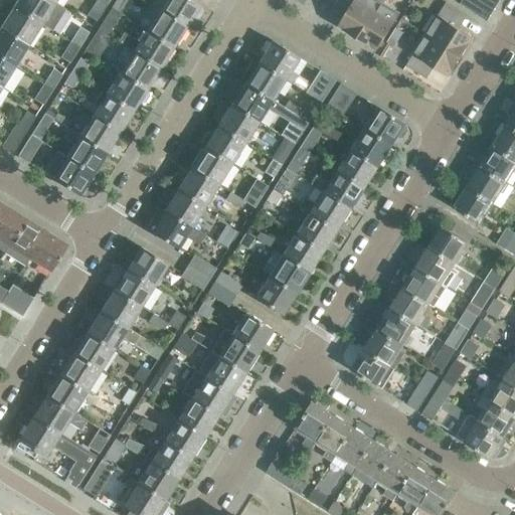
[(41,23),(51,29),(65,7),(54,1),(51,0),(16,0),(13,5),(41,22),(41,23)]
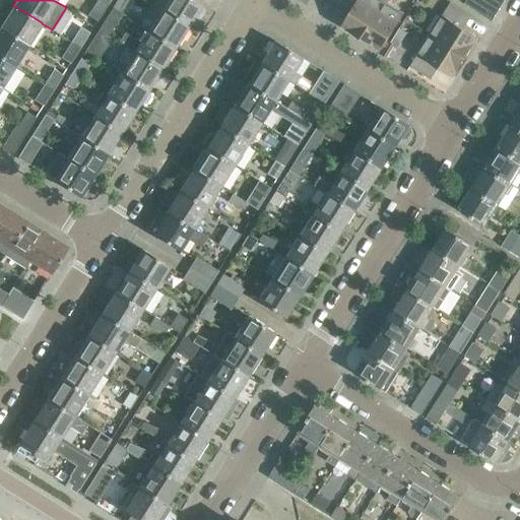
[(107,5),(99,0),(96,0),(88,14),(96,19),(107,5)]
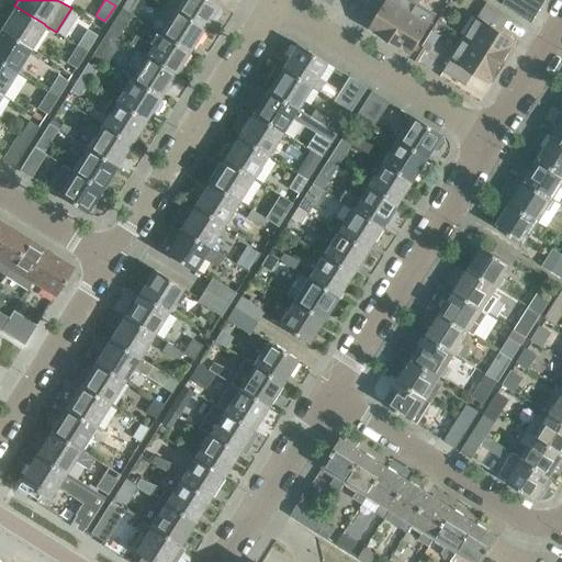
[(125,0),(122,7),(130,12),(137,0),(125,0)]
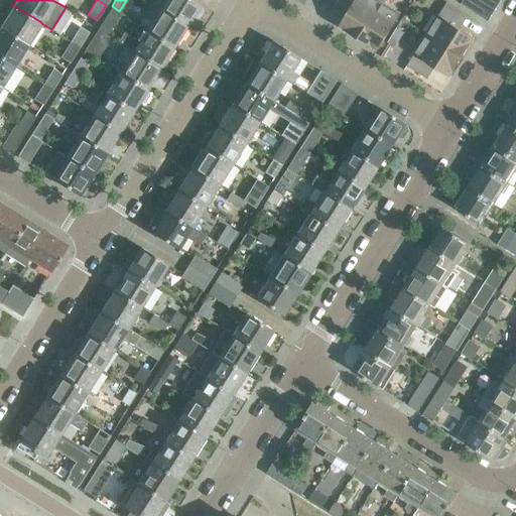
[(195,0),(164,0),(159,9),(186,25),(201,3),(195,0)]
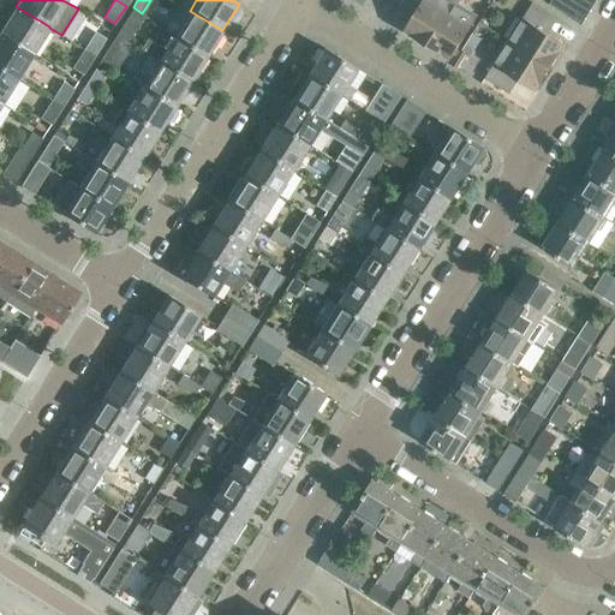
[(428,45),(454,1),(452,0),(402,0),(401,4),(416,12),(405,30),(428,45)]
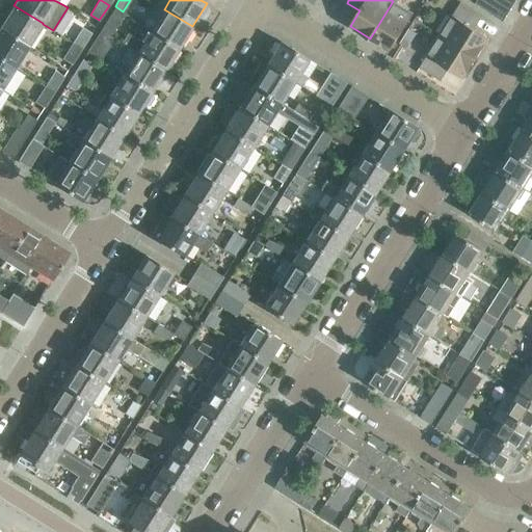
[(477,0),(476,3),(503,21),(515,0),(477,0)]
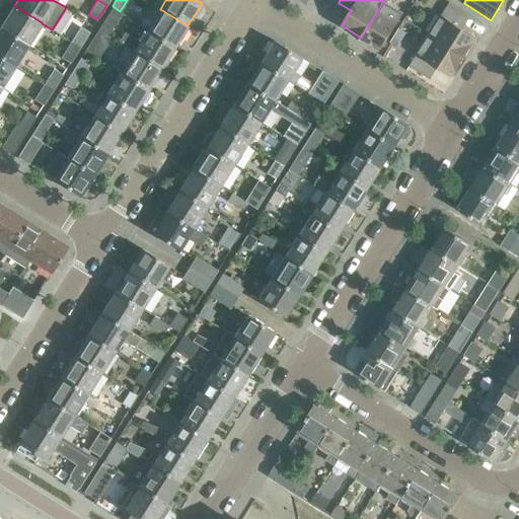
[(383,1),(361,38),(380,50),(402,13),(383,1)]
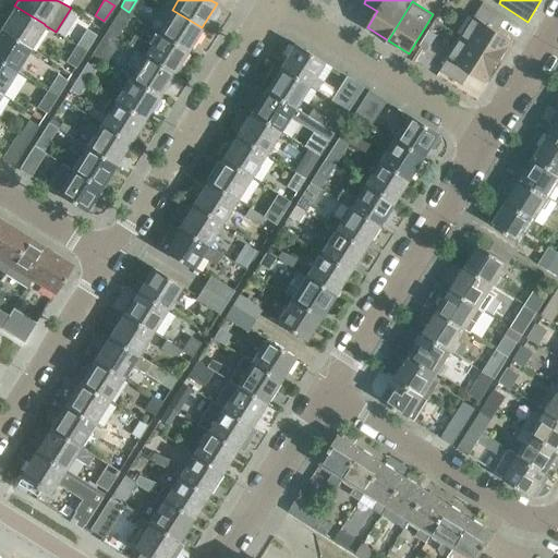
[(461,36),(499,60),(512,39),(497,29),(505,16),(483,2),(474,15),(461,36)]
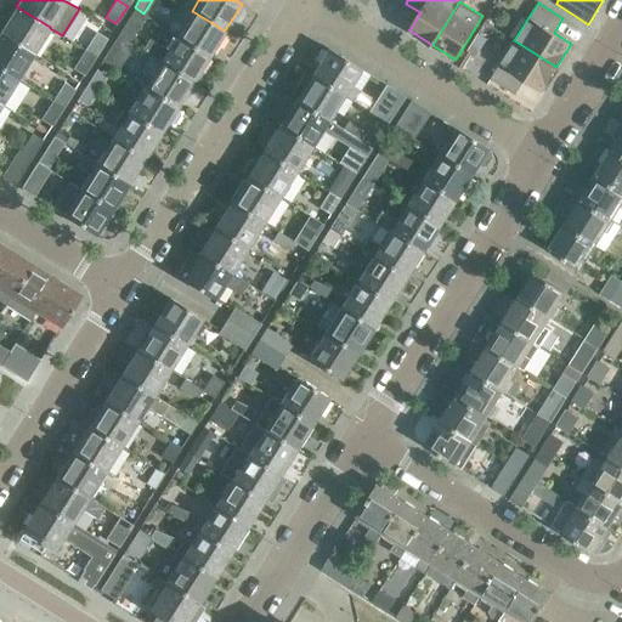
[(0,32),(34,52),(50,28),(50,27),(16,6),(0,30),(0,32)]
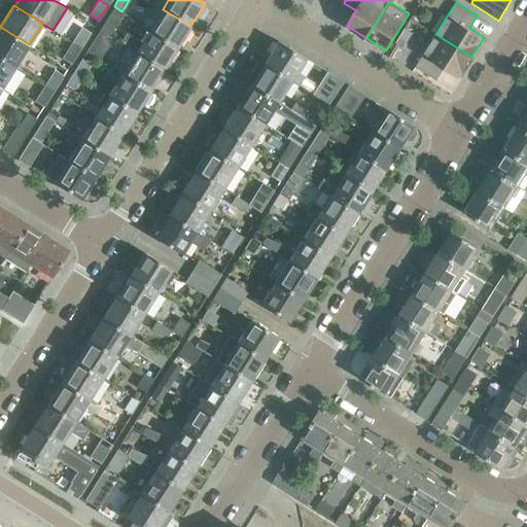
[(114,6),(100,28),(109,34),(124,13),(123,12),(121,11),(114,6)]
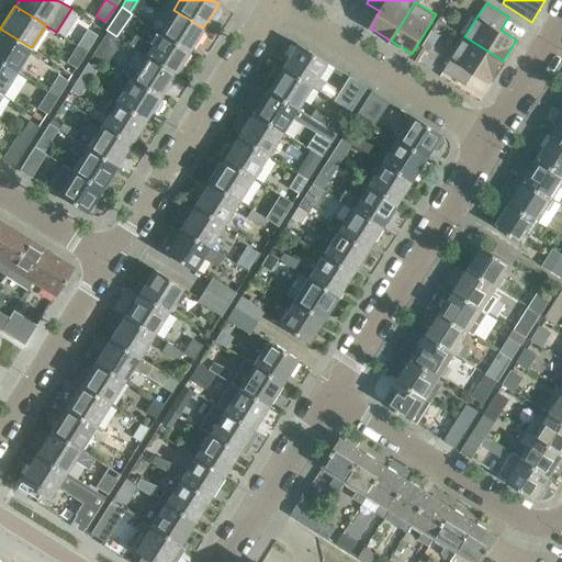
[(150,26),(159,32),(188,51),(203,27),(173,10),(165,25),(155,19),(150,26)]
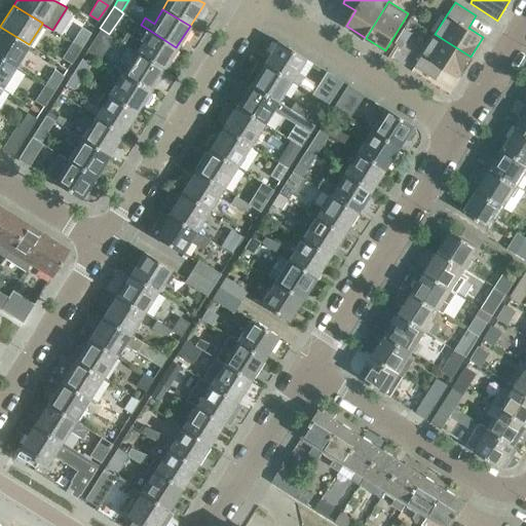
[(0,27),(0,57),(14,67),(29,44),(0,27)]
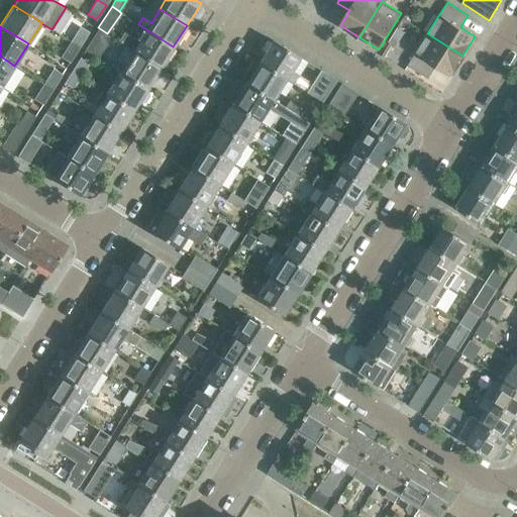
[(80,26),(71,40),(80,46),(89,32),(80,26)]
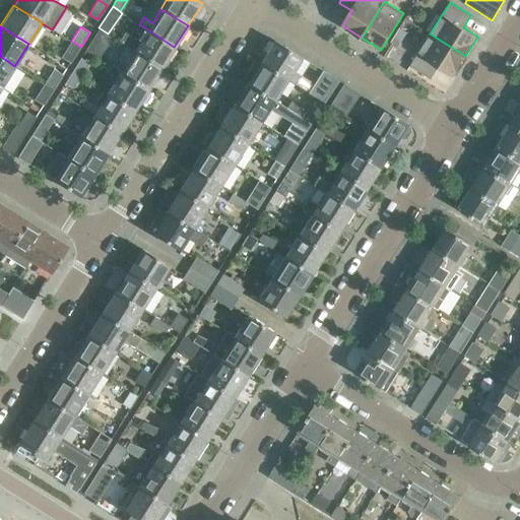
[(99,27),(84,50),(99,59),(112,37),(108,34),(99,27)]
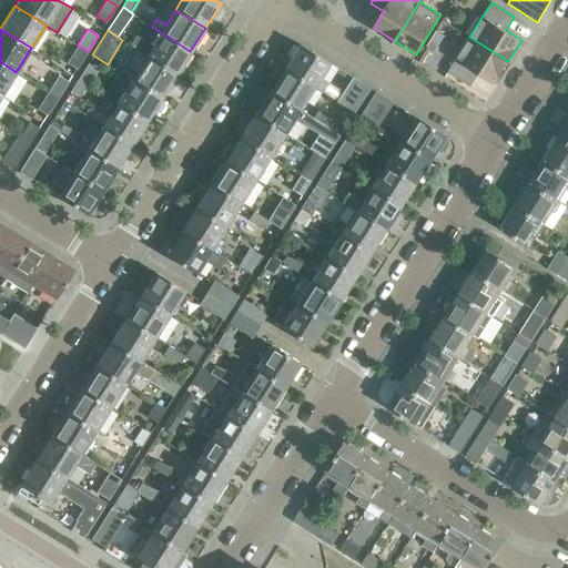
[(130,44),(146,56),(175,74),(190,51),(161,32),(153,46),(137,34),(130,44)]
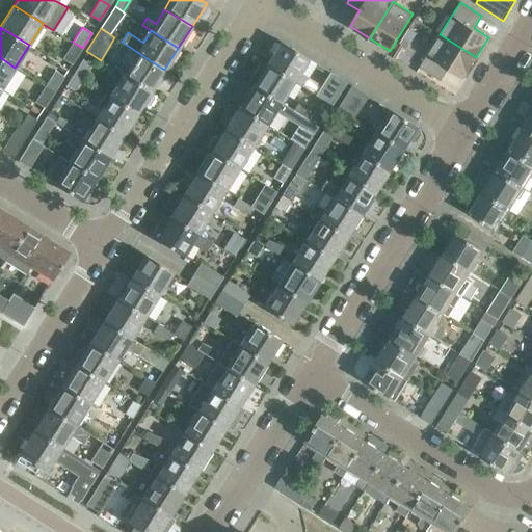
[(463,77),(476,57),(440,34),(427,54),(420,68),(441,80),(449,68),(463,77)]
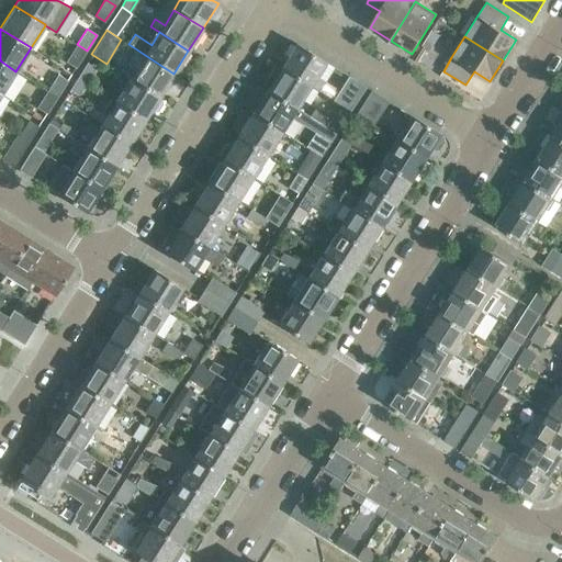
[(435,43),(427,37),(423,45),(429,49),(435,43)]
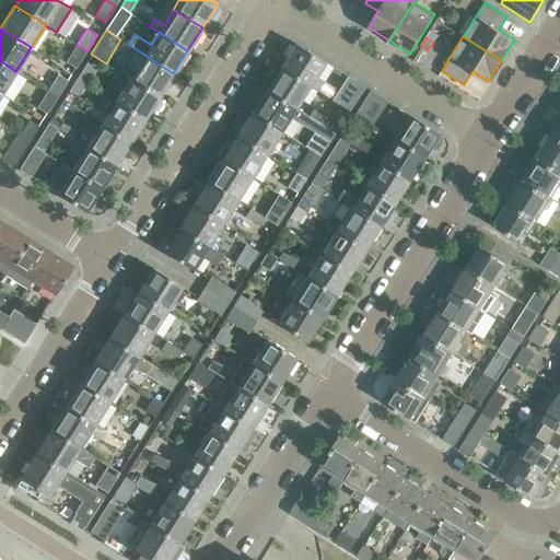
[(86,50),(77,44),(66,61),(76,67),(86,50)]
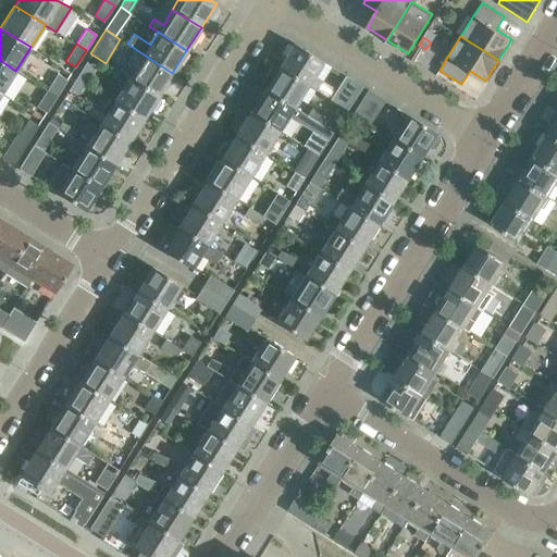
[(294,44),(279,66),(307,85),(322,61),(294,44)]
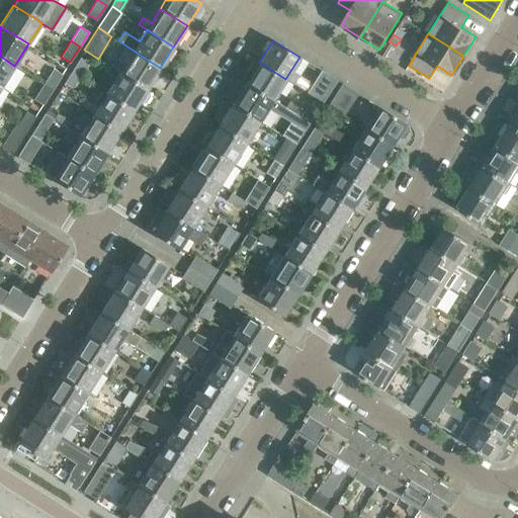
[(147,89),(160,68),(134,51),(120,72),(147,89)]
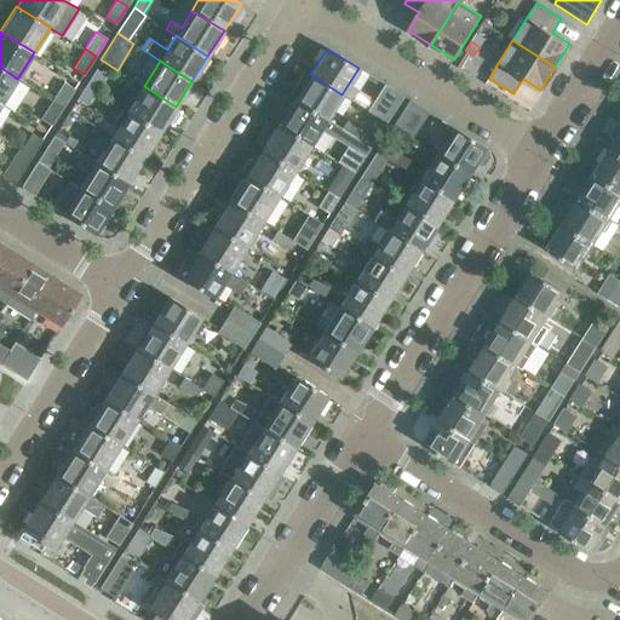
[(0,102),(1,103),(17,79),(0,67),(0,102)]
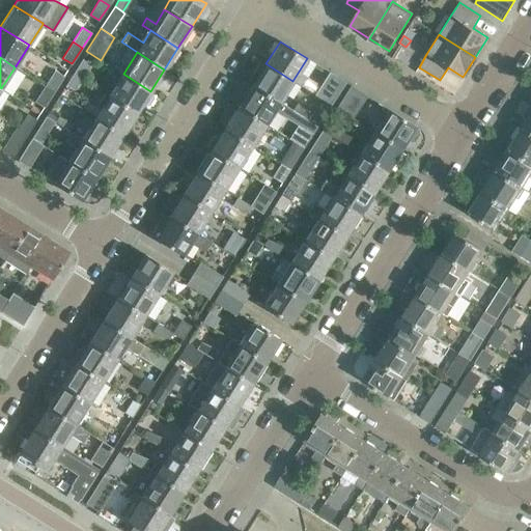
[(82,59),(73,73),(81,78),(90,64),(82,59)]
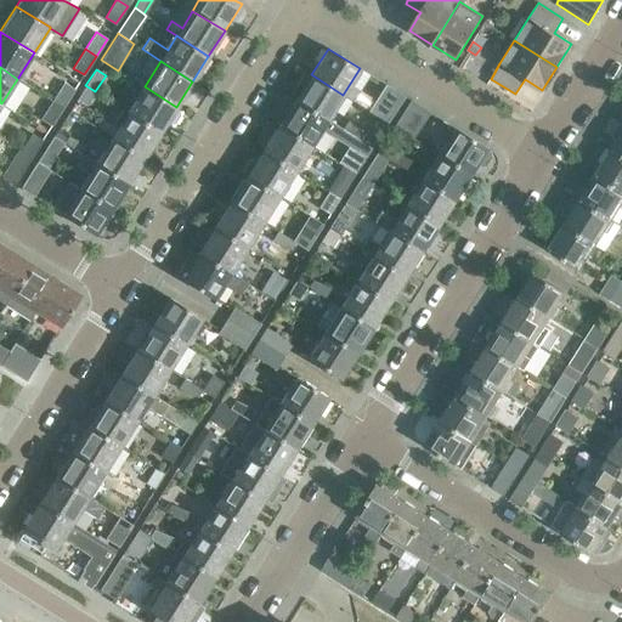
[(343,95),(311,74),(295,99),(328,119),(343,95)]
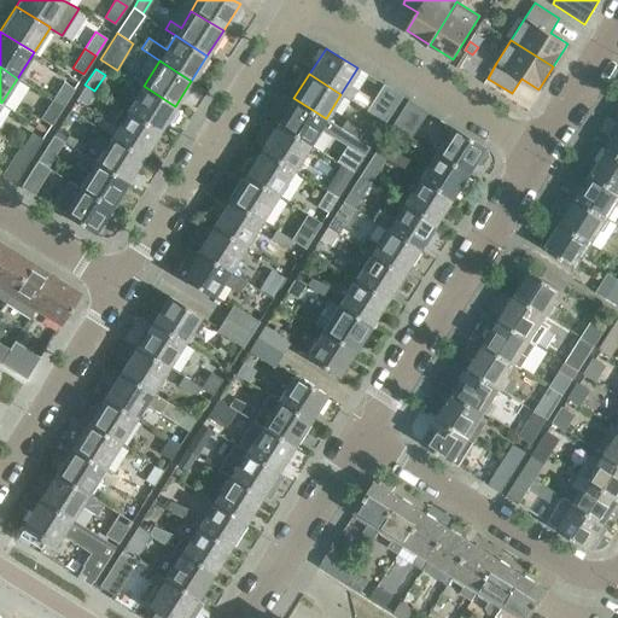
[(64,82),(52,100),(63,106),(74,89),(64,82)]
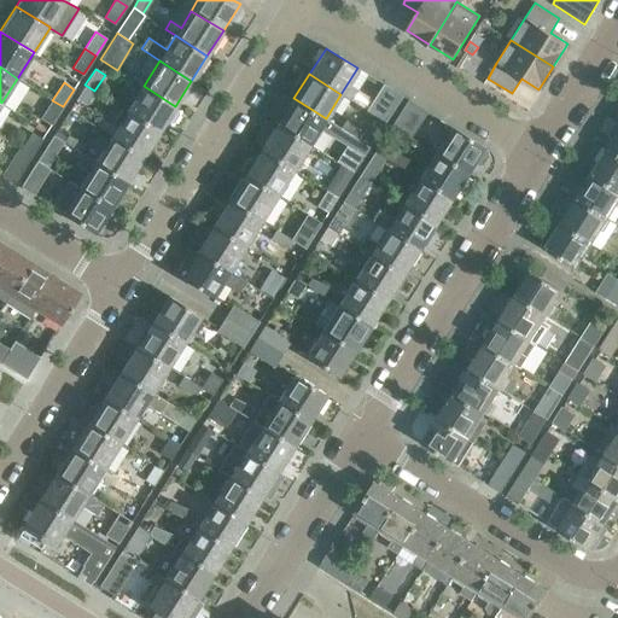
[(384,122),(401,95),(382,83),(365,110),(384,122)]
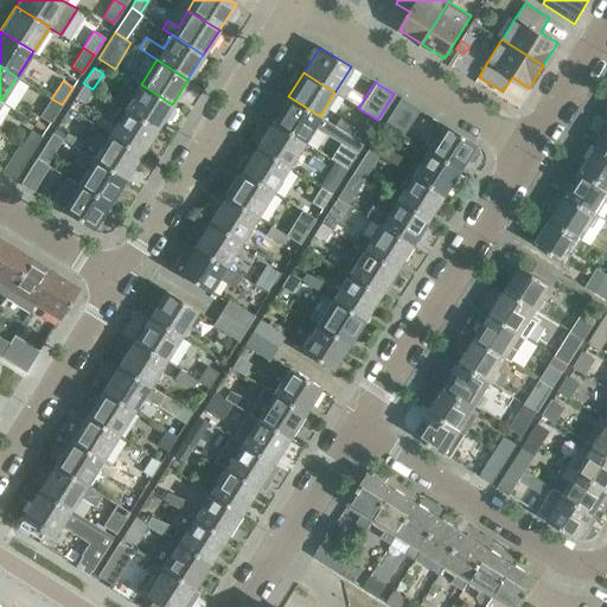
[(83,83),(75,96),(84,102),(93,89),(83,83)]
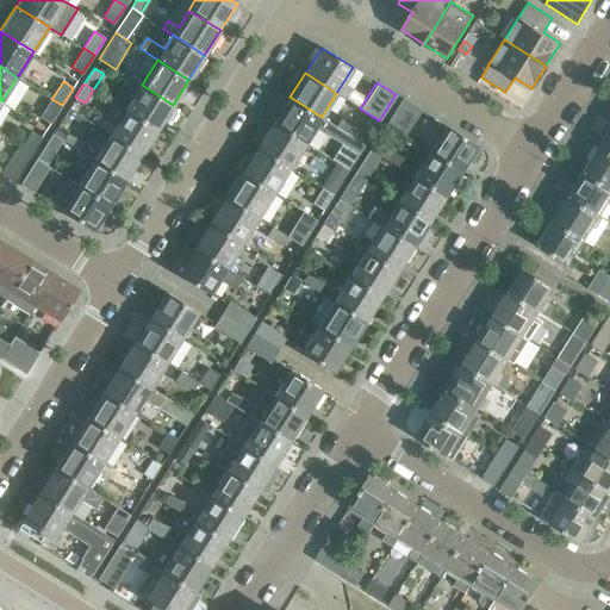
[(142,85),(125,110),(157,130),(165,119),(167,120),(172,120),(176,112),(175,109),(172,106),(173,105),(142,85)]
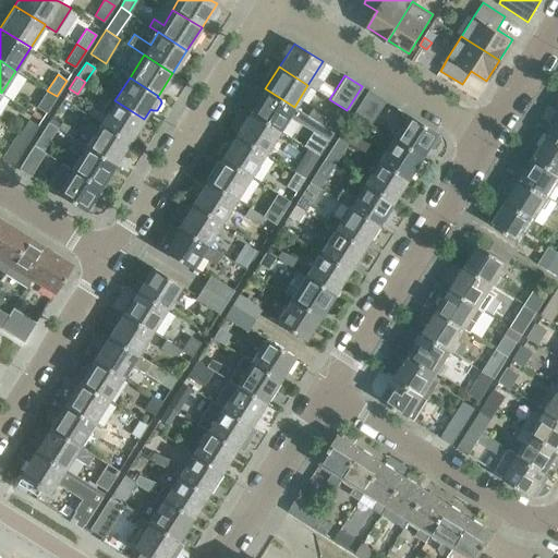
[(307,116),(294,107),(265,88),(251,112),(279,131),(288,116),(302,124),(318,132),(323,126),(307,116)]
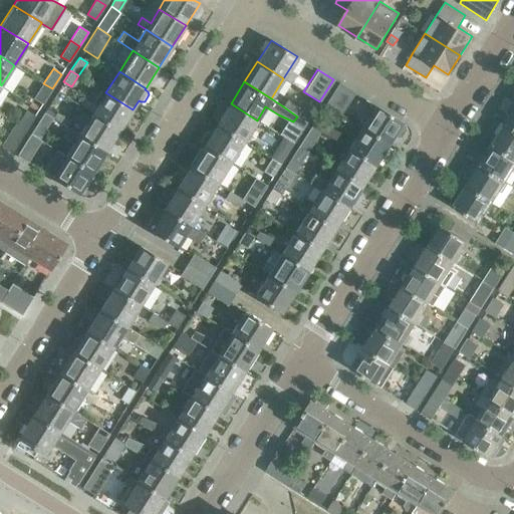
[(353,92),(338,82),(324,104),(339,114),(353,92)]
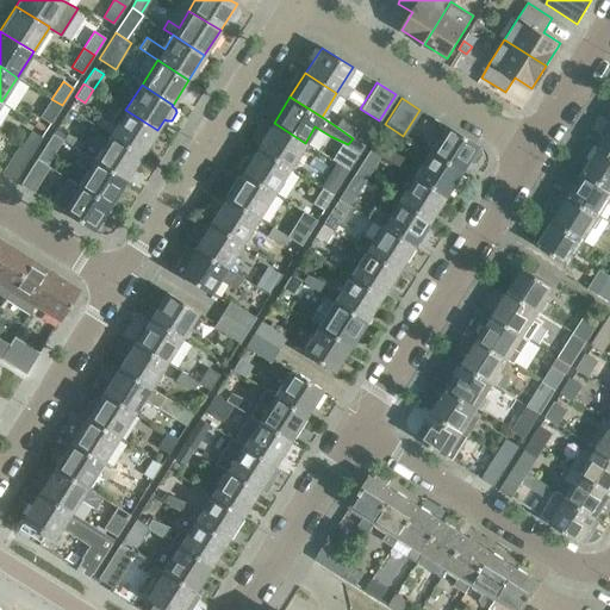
[(62,105),(51,99),(41,117),(50,123),(62,105)]
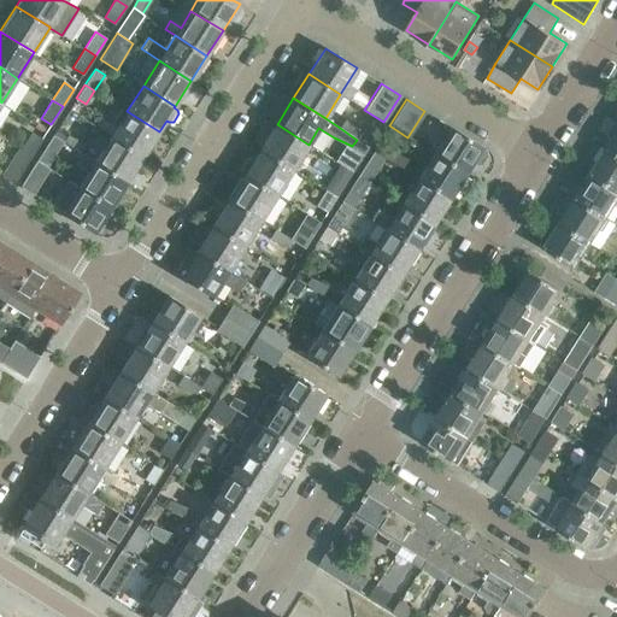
[(159,131),(127,111),(121,107),(111,124),(117,128),(111,136),(142,157),(159,131)]
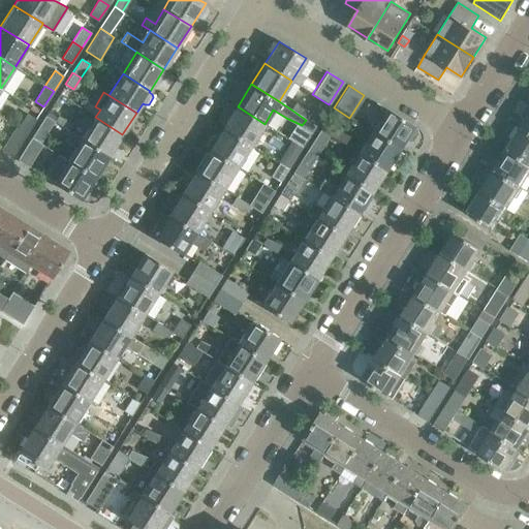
[(297,102),(291,110),(306,120),(309,114),(297,102)]
